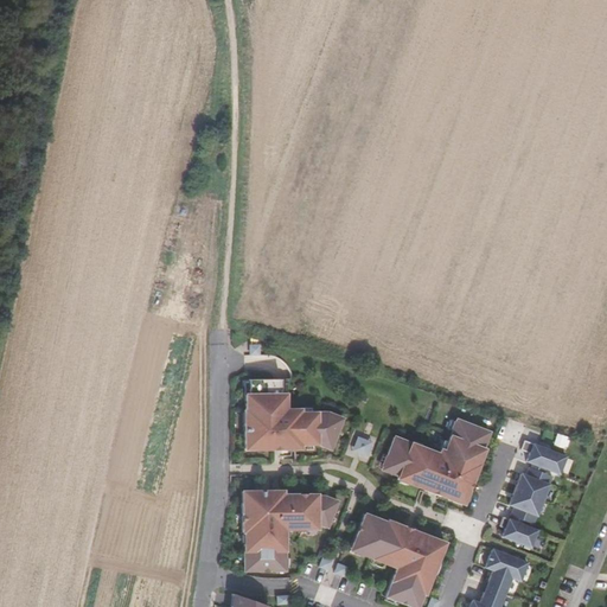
[(249,345),(249,356),(260,356),(260,345),(249,345)]
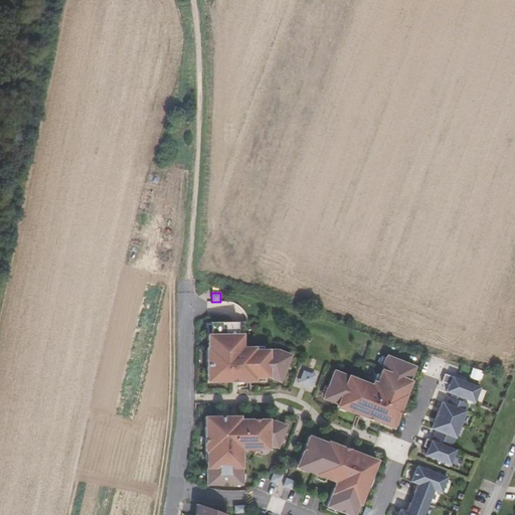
[(238,321),(211,322),(211,324),(211,335),(208,335),(208,348),(211,348),(211,359),(207,359),(207,376),(213,376),(213,381),(232,381),(232,379),(237,379),(237,381),(254,380),(254,376),(264,376),(267,376),(277,380),(281,370),(284,371),(290,355),(278,350),(263,350),(254,350),(254,347),(241,347),(241,335),(238,335),(238,326),(238,321)]
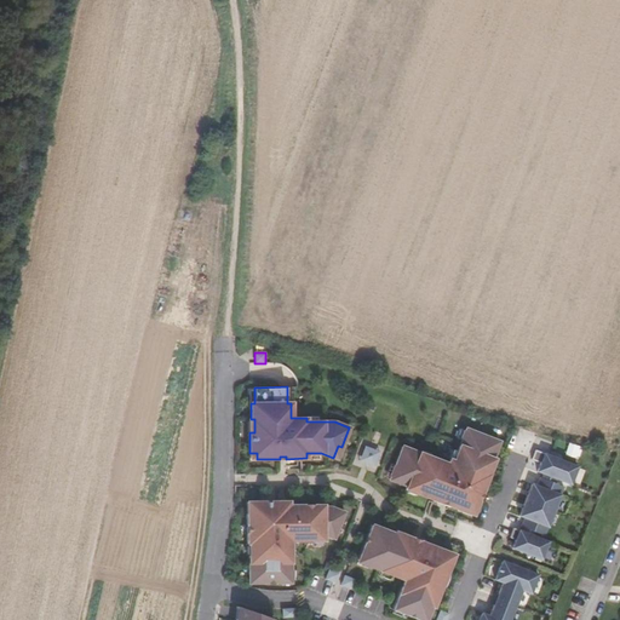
[(391,477),(390,480),(419,491),(417,494),(441,504),(442,500),(448,503),(447,505),(458,509),(459,505),(475,511),(487,476),(483,474),(489,458),(493,459),(499,442),(465,430),(465,431),(461,440),(457,452),(453,461),(451,460),(449,464),(430,457),(429,458),(420,455),(420,453),(402,447),(395,465),(391,477)]
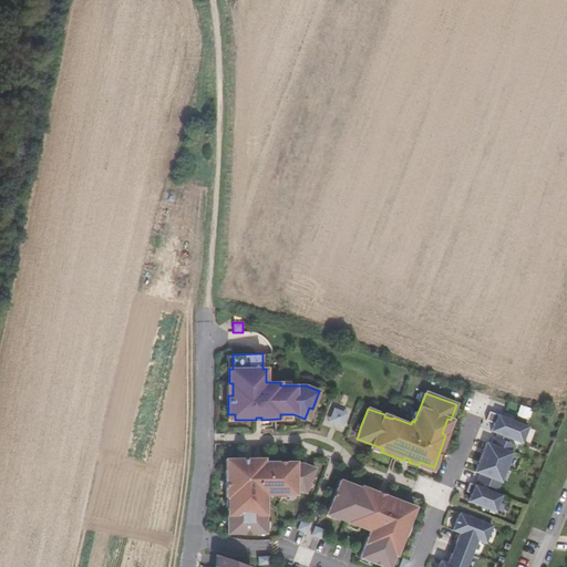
[(329,421),(341,426),(347,413),(333,408),(329,421)]
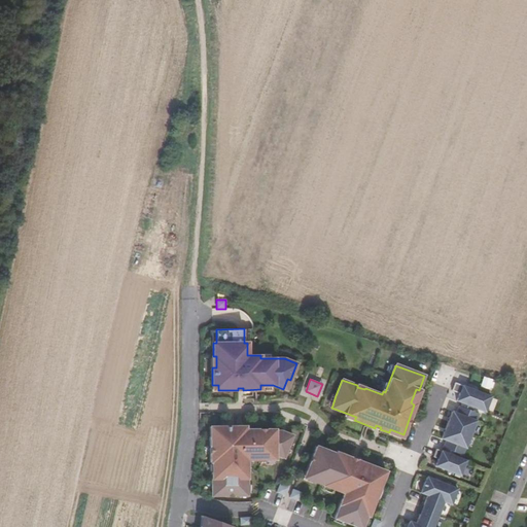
[(469,407),(484,412),(490,397),(454,383),(451,390),(458,393),(455,400),(460,402),(469,407)]
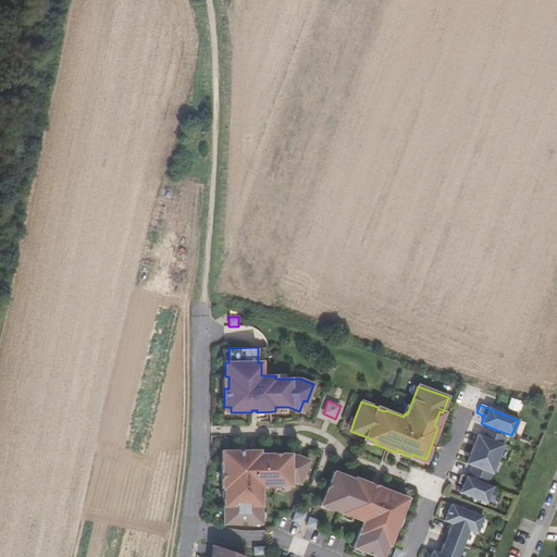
[(444,412),(443,412),(440,411),(434,425),(437,428),(440,424),(441,424),(444,417),(443,416),(444,412)]
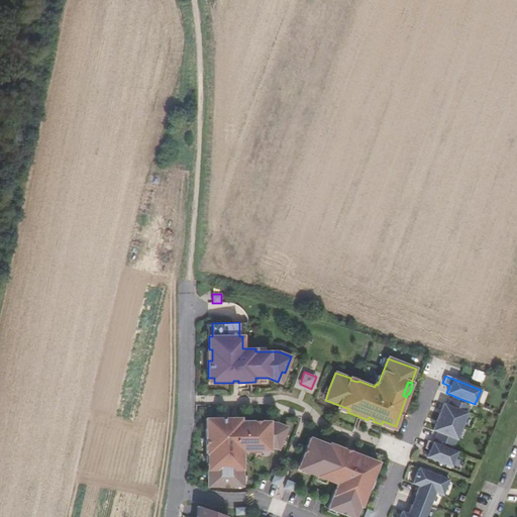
[(326,398),(329,388),(325,387),(321,396),(326,398)]
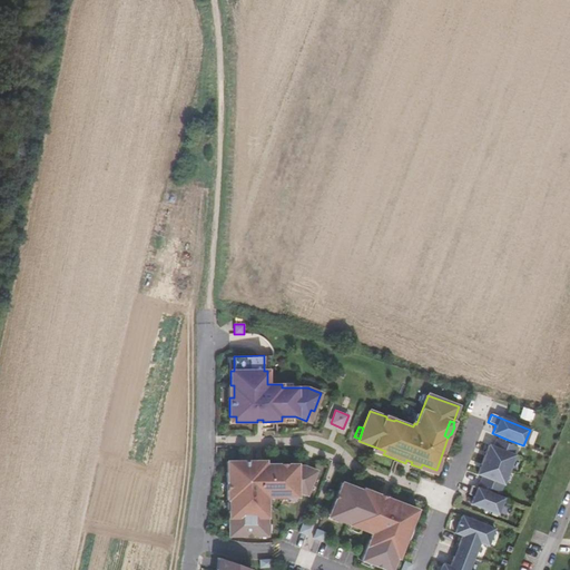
[(489,489),(500,493),(517,448),(507,443),(495,440),(492,446),(488,445),(475,474),(481,477),(478,484),(479,484),(489,489)]
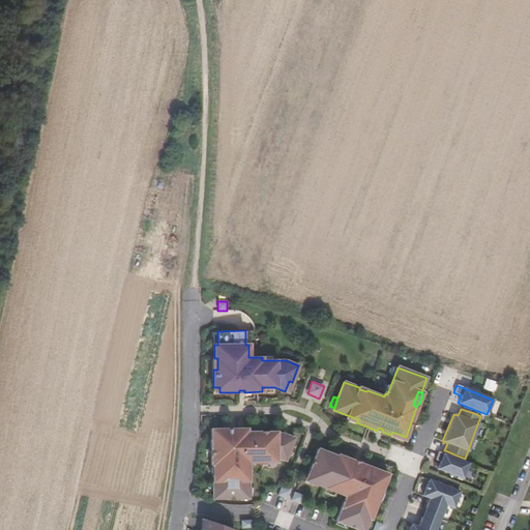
[(213,476),(213,498),(248,498),(248,496),(248,484),(248,471),(246,471),(246,462),(251,462),(266,462),(274,462),(276,462),(276,458),(277,458),(285,461),(293,438),(283,433),(276,433),(276,432),(246,432),(230,432),(230,430),(217,430),(217,439),(211,439),(211,465),(212,465),(215,465),(215,476),(213,476)]
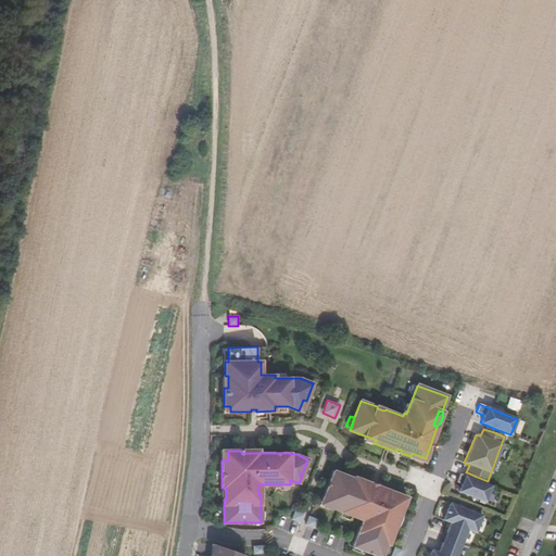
[(399,504),(402,495),(376,485),(375,487),(369,484),(370,483),(364,481),(363,480),(362,483),(354,480),(354,479),(333,471),(321,501),(332,505),(331,508),(342,512),(352,516),(363,520),(353,545),(364,550),(364,551),(377,555),(381,555),(387,544),(389,544),(396,525),(394,525),(397,515),(400,516),(404,505),(399,504)]
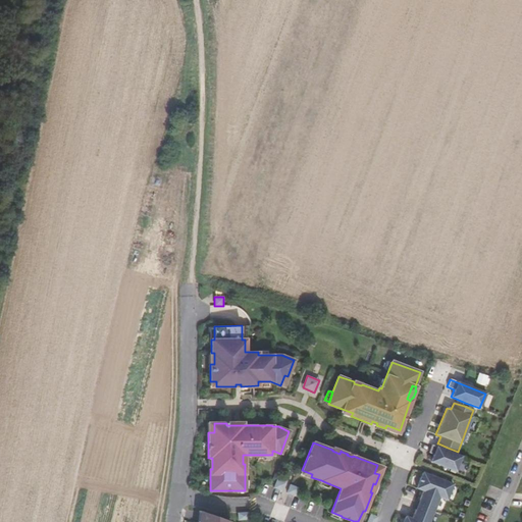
[(455,471),(460,456),(447,451),(436,448),(430,445),(428,453),(432,454),(430,462),(455,471)]
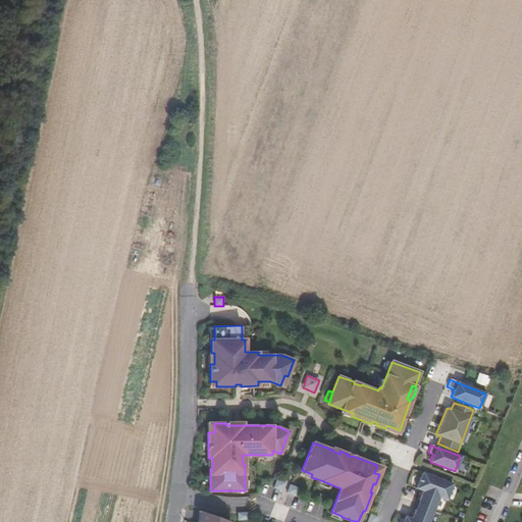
[(312,474),(302,470),(301,473),(302,473),(301,474),(311,478),(311,477),(312,474)]
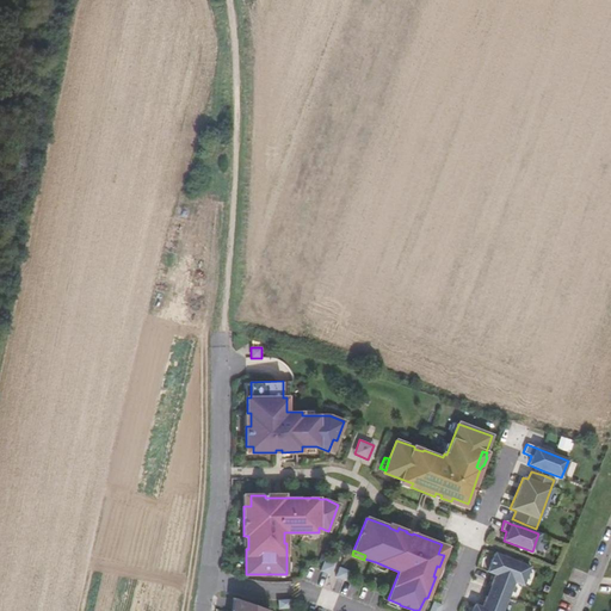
[(522,585),(529,566),(493,553),(487,572),(494,574),(481,608),(474,604),(470,610),(501,610),(513,581),(522,585)]
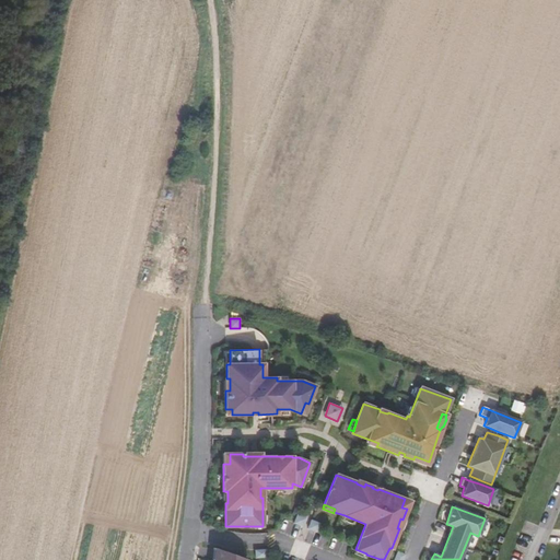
[(302,526),(306,517),(298,514),(294,523),(302,526)]
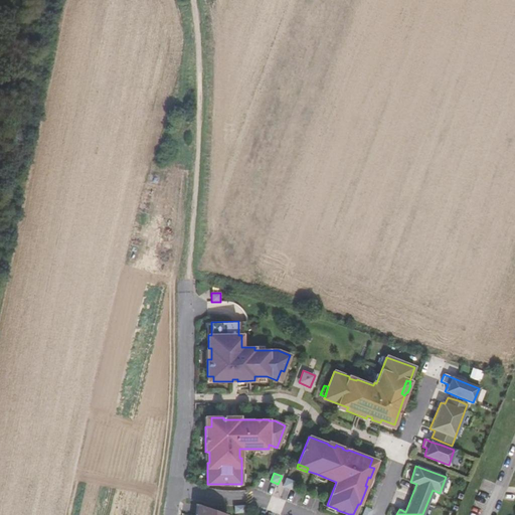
[(291,489),(294,481),(287,478),(283,486),(291,489)]
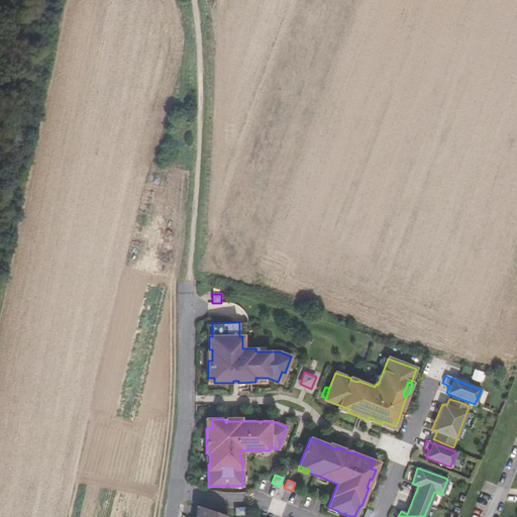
[(227,516),(198,506),(196,516),(227,516)]
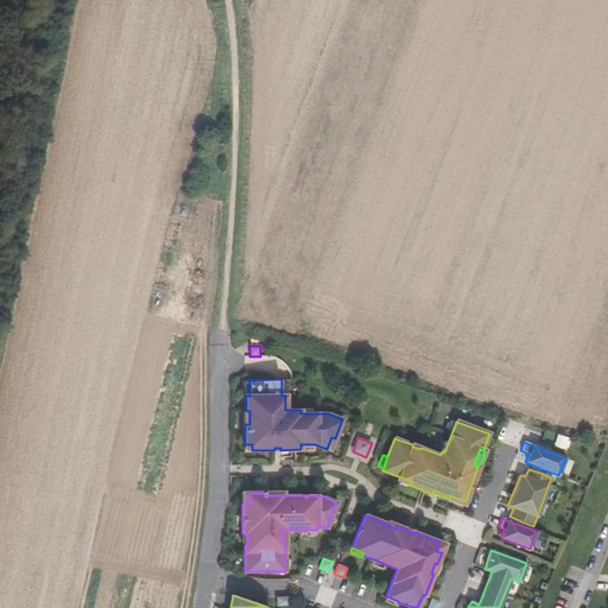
[(398,601),(386,596),(384,602),(396,607),(398,602),(398,601)]
